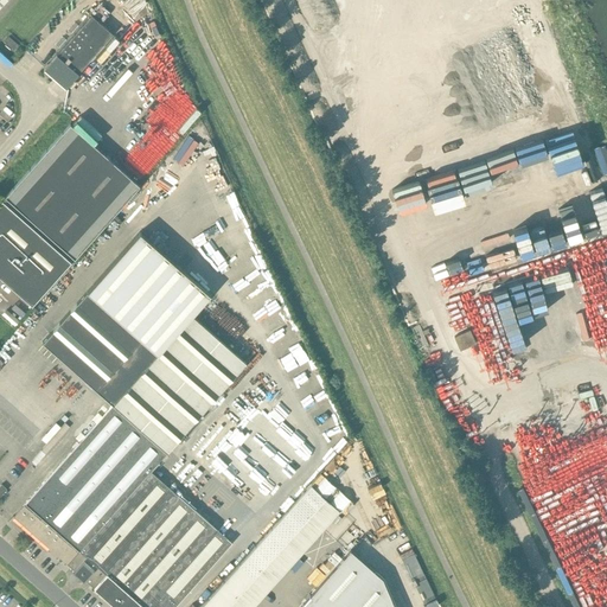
[(68,84),(113,33),(91,14),(48,64),(48,63),(44,68),(66,87),(68,85),(68,84)]
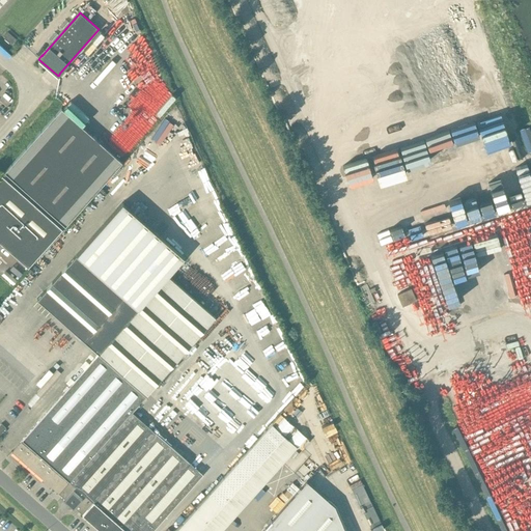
[(11,44),(16,38),(7,31),(4,36),(11,44)]
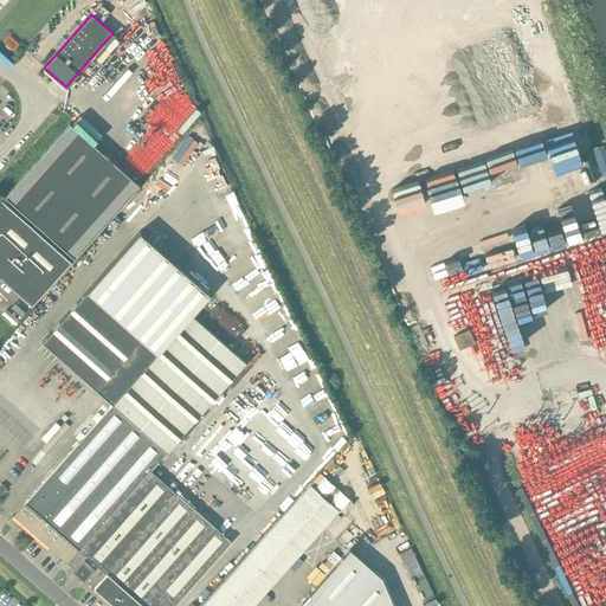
[(75,258),(140,185),(70,123),(5,195),(75,258)]
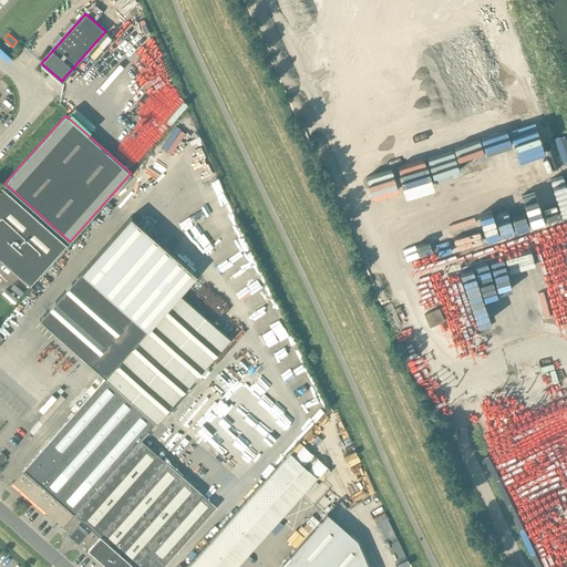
[(0,258),(30,286),(66,244),(2,186),(0,188),(0,258)]
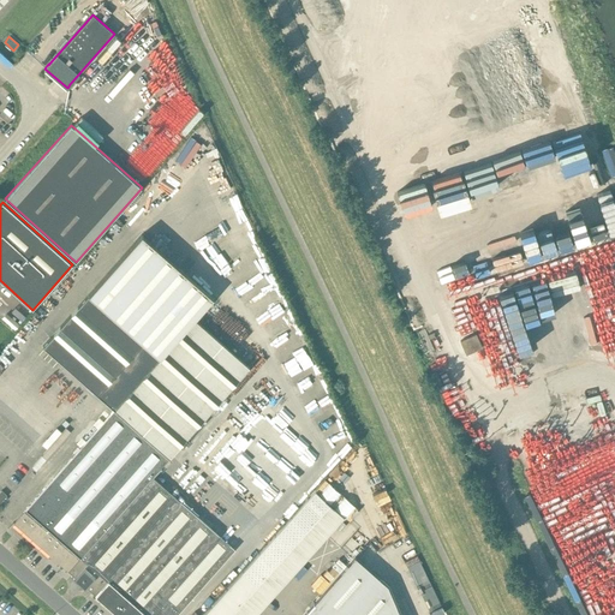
[(169,459),(249,368),(195,318),(213,297),(142,236),(42,346),(114,410),(13,524),(49,555),(48,557),(58,566),(59,563),(75,578),(73,580),(84,590),(87,589),(102,602),(101,604),(111,613),(112,611),(117,614),(175,614),(234,549),(153,477),(169,458),(169,459)]
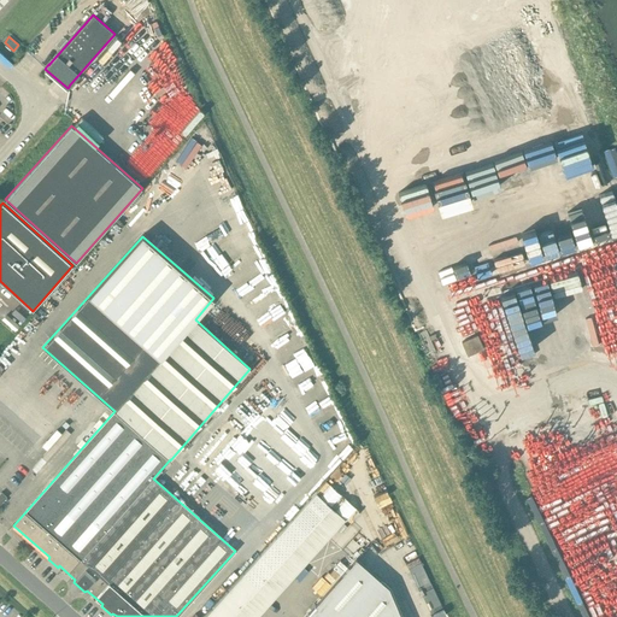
[(16,331),(21,327),(12,319),(9,324),(16,331)]
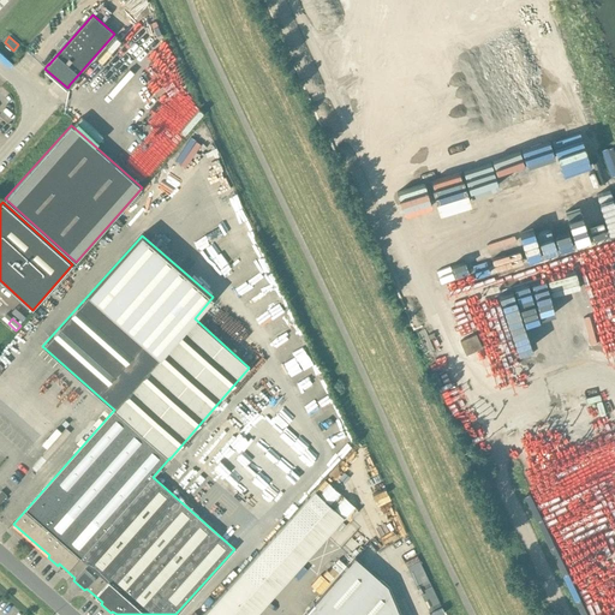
[(476,334),(460,341),(466,354),(482,347),(476,334)]
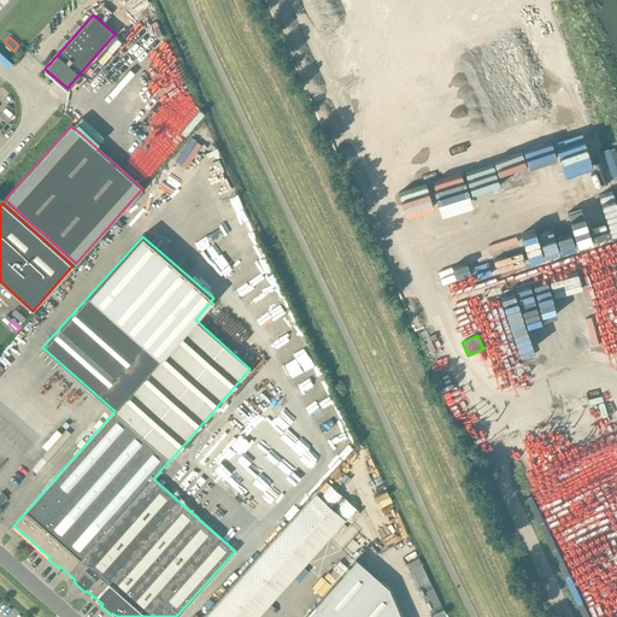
[(257,616),(270,603),(345,519),(316,493),(204,616),(257,616)]
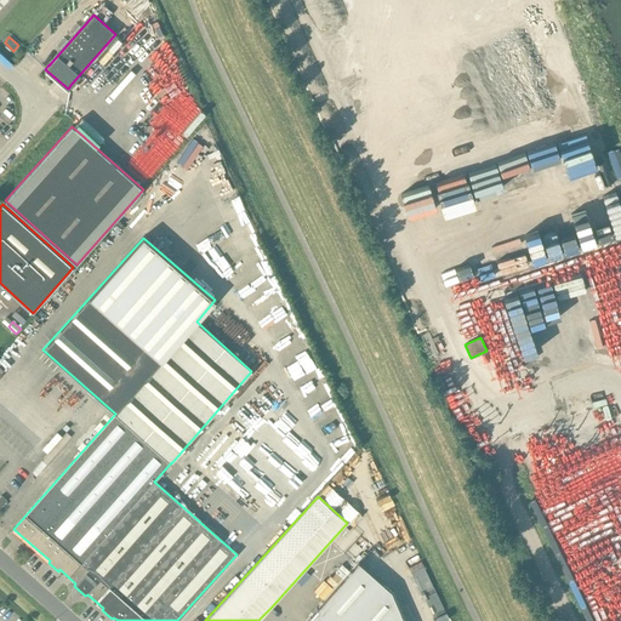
[(372,620),(366,620),(383,603),(381,599),(389,591),(359,564),(307,620),(400,620),(394,615),(397,613),(388,604),(372,620)]
